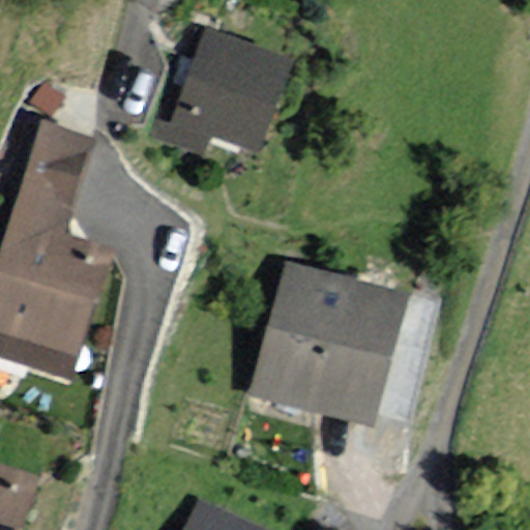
[(295,57),(205,27),(167,140),(204,152),(210,135),(263,152),(295,57)]
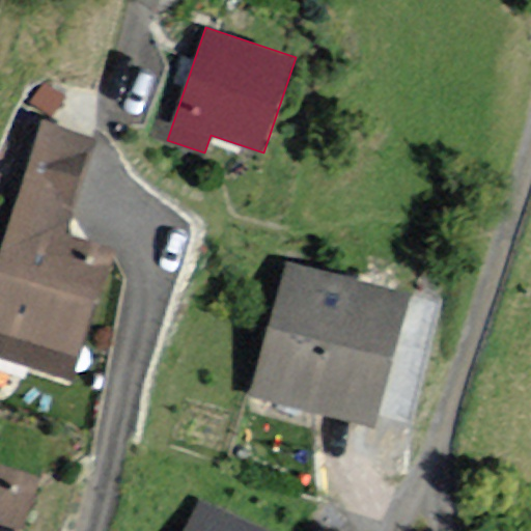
[(95,137),(42,120),(0,251),(0,354),(74,376),(113,250),(65,234),(95,137)]
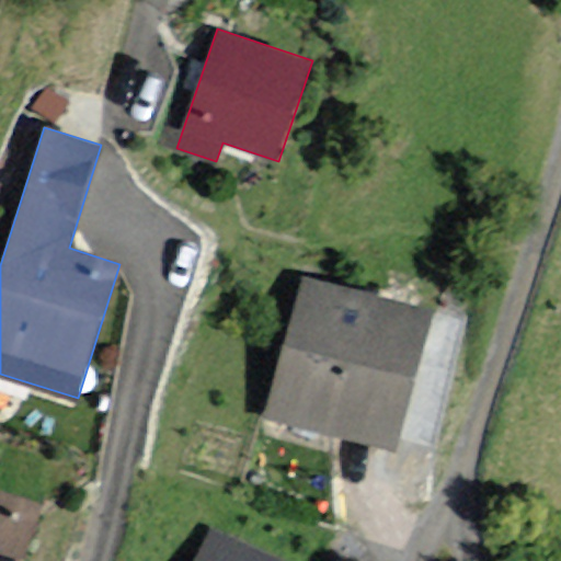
[(432,309),(301,277),(268,412),(399,444),(432,309)]
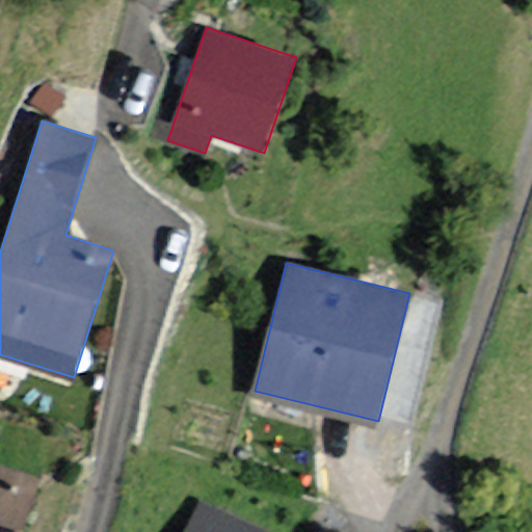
[(0,531),(22,531),(41,477),(0,463),(0,531)]
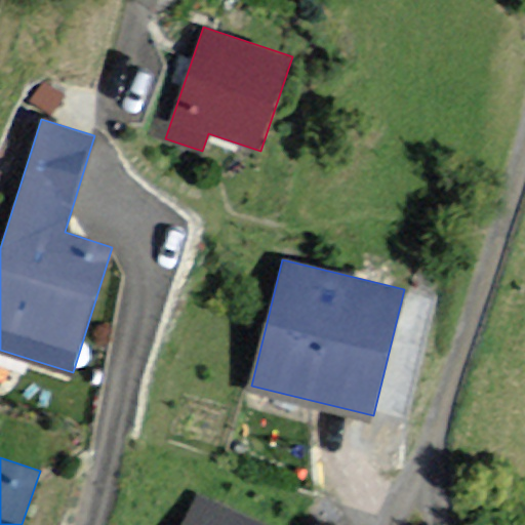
[(264,524),(196,494),(183,524),(264,524)]
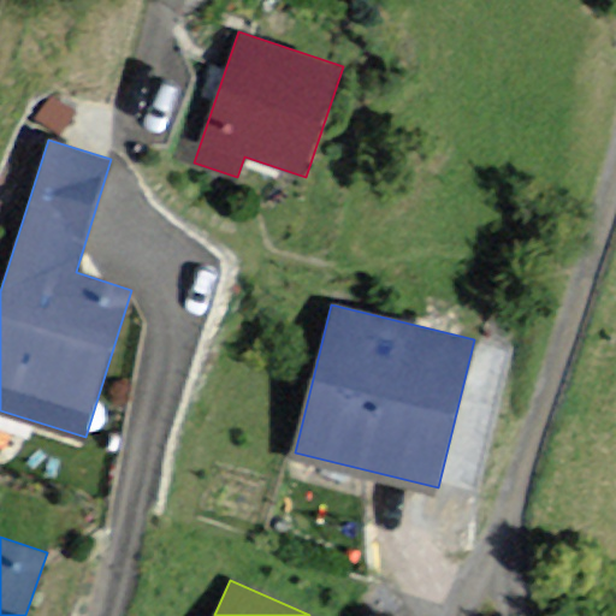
All buildings are outlined.
